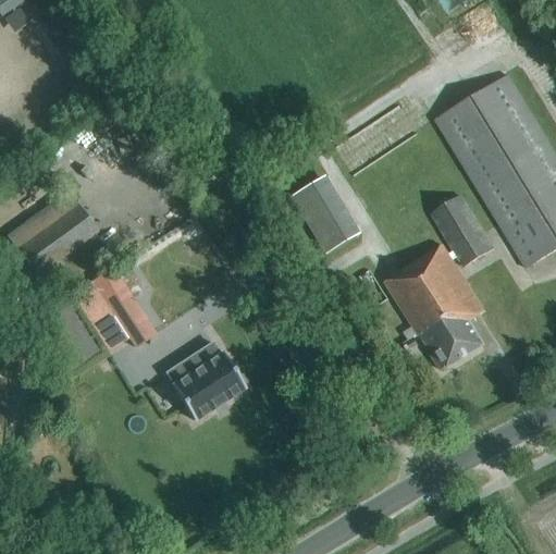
[(524,268),(555,247),(555,155),(507,75),(434,119),(524,268)]
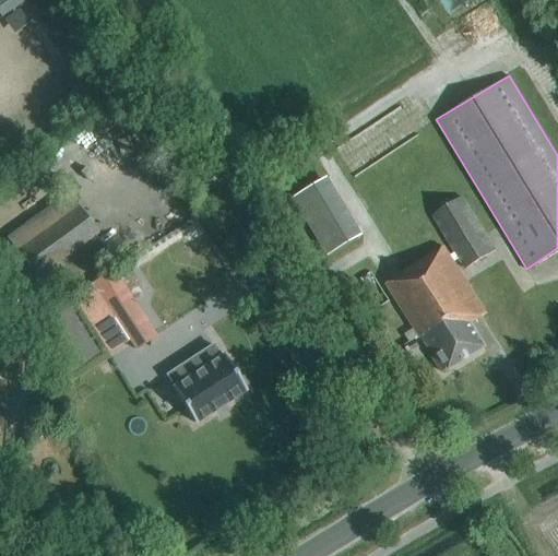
[(322,251),(359,229),(323,170),(286,192),(322,251)]
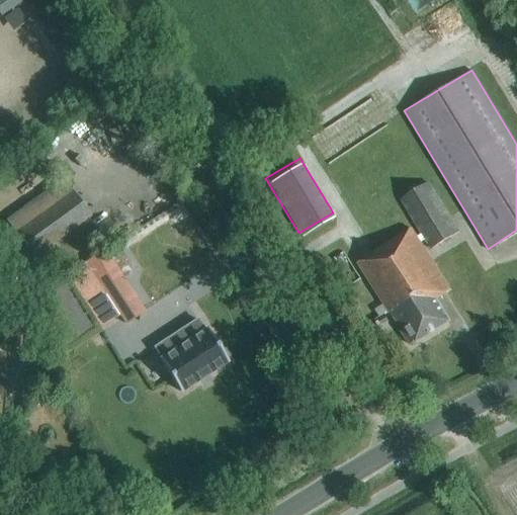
[(429,247),(457,231),(428,181),(401,198),(421,234),(417,236),(411,227),(356,260),(408,343),(413,340),(414,341),(448,320),(435,297),(449,288),(420,242),(425,239),(429,247)]
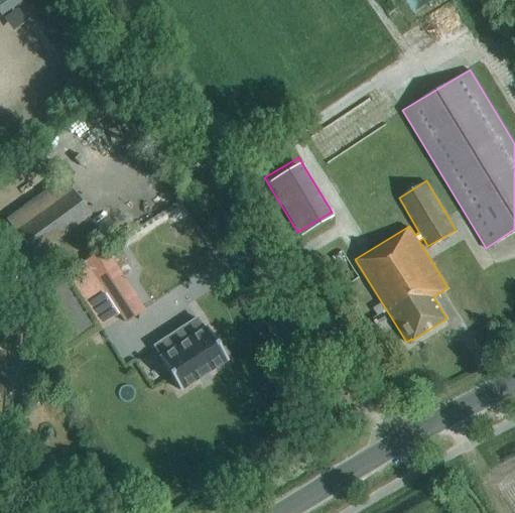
[(36,261),(58,245),(55,240),(89,215),(70,187),(11,229),(36,261)]
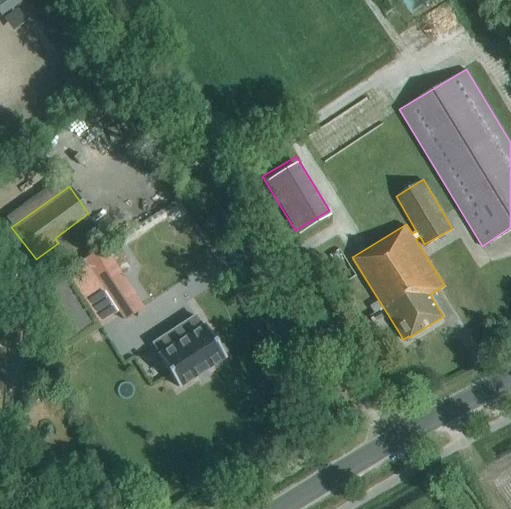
[(105,249),(85,261),(122,318),(141,306),(105,249)]
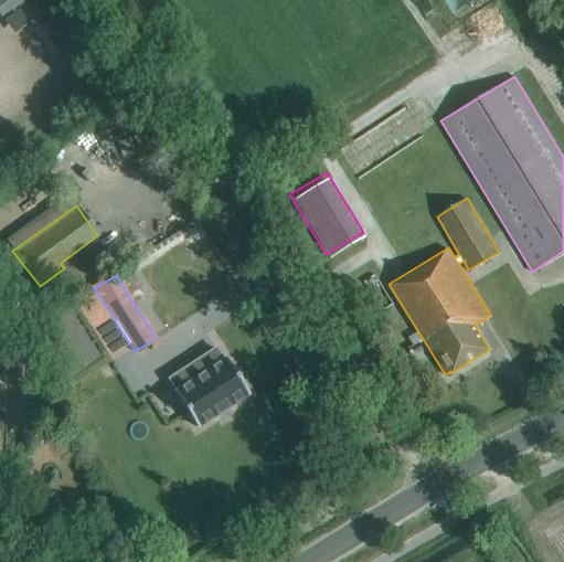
[(280,314),(289,308),(284,298),(275,304),(280,314)]
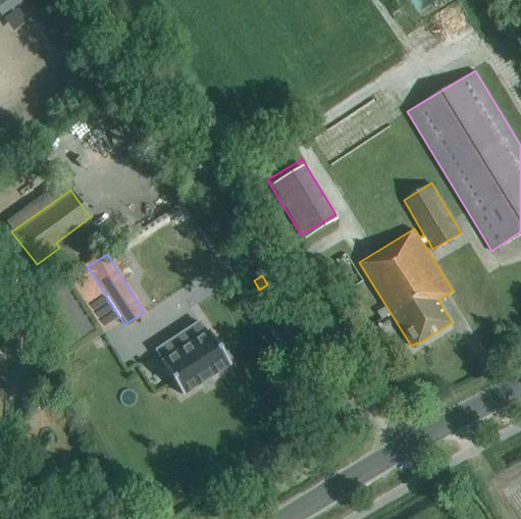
[(34,293),(56,345),(89,330),(66,278),(34,293)]
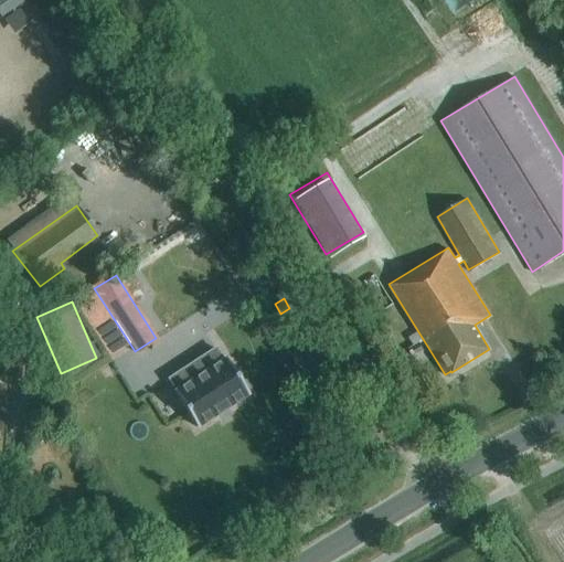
[(417,340),(407,347),(413,357),(424,350),(417,340)]
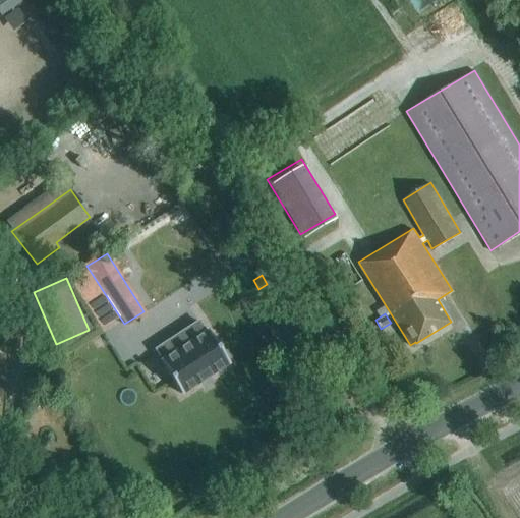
[(204,329),(197,320),(152,350),(181,395),(229,362),(206,328),(204,329)]
